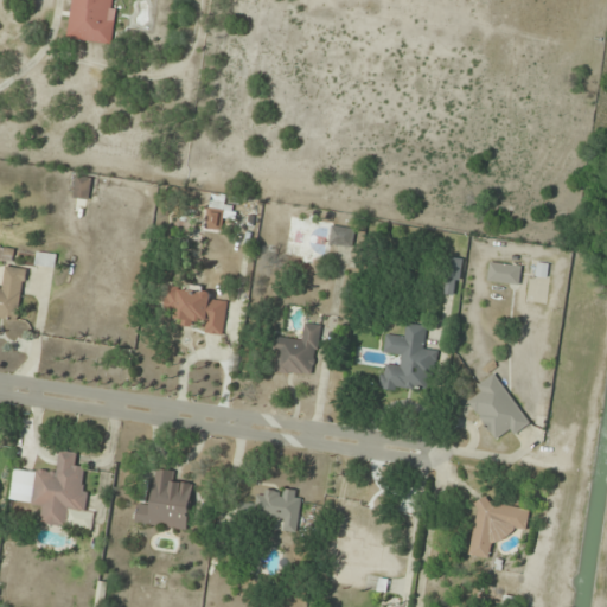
[(71,0),(68,39),(110,44),(115,0),(71,0)]
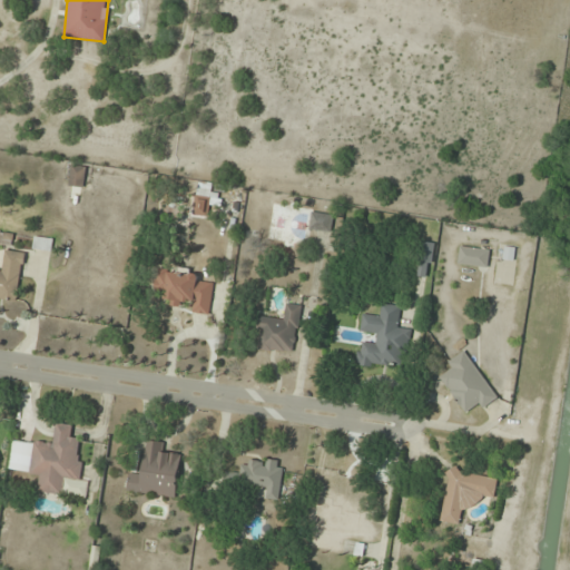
[(69,184),(84,187),(87,167),(72,165),(69,184)]
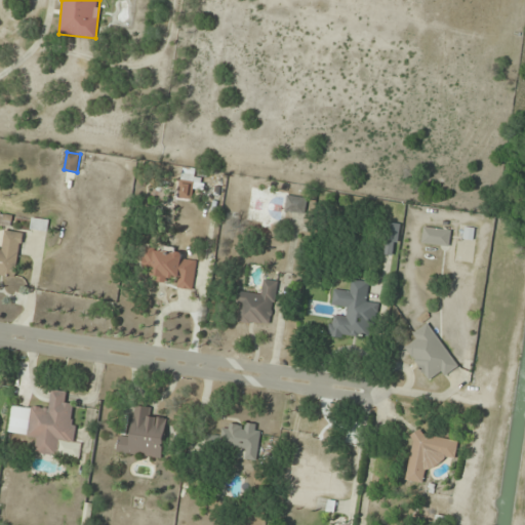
[(193,199),(194,190),(202,191),(204,180),(195,179),(196,169),(183,167),(178,198),(193,199)]
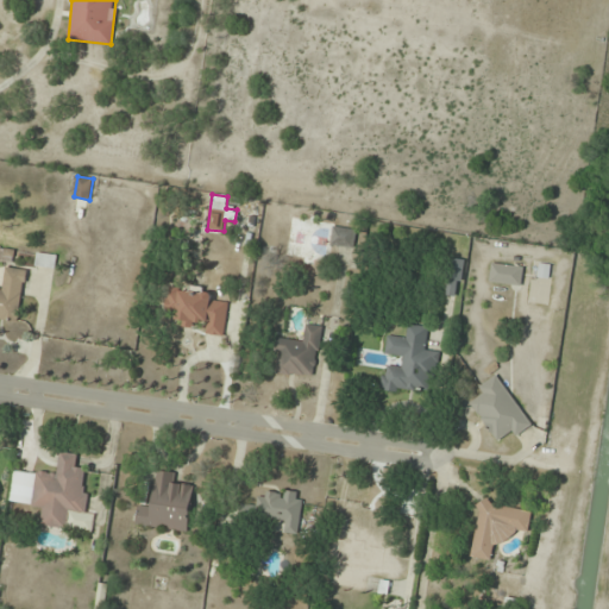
[(356,246),(356,228),(331,227),(331,246),(356,246)]
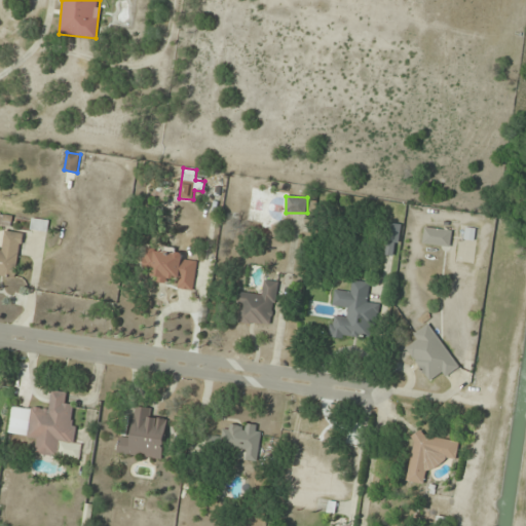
[(0,224),(12,225),(12,213),(0,212),(0,224)]
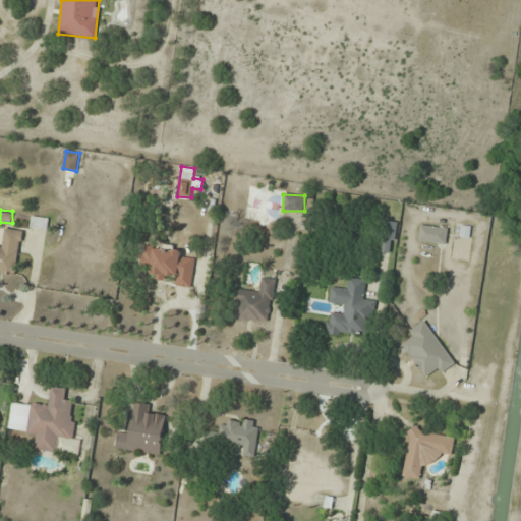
[(49,217),(30,217),(30,230),(49,230),(49,217)]
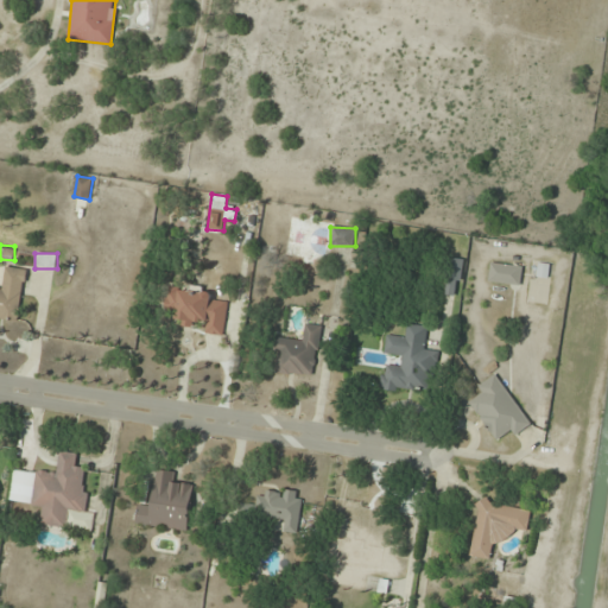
[(488,282),(520,284),(523,266),(491,263),(488,282)]
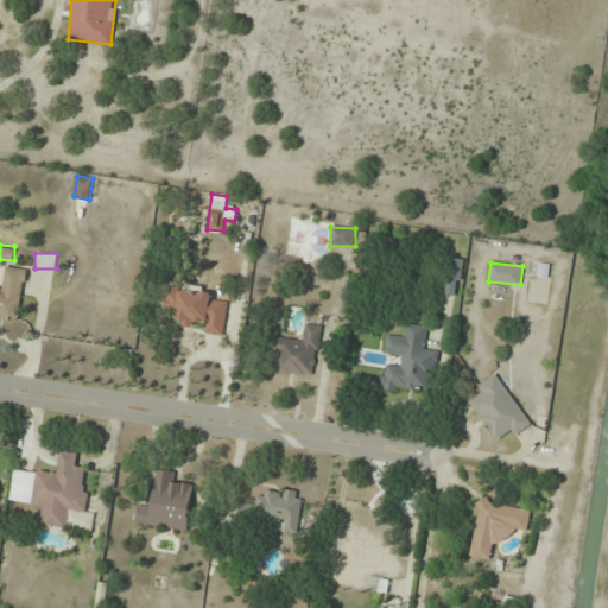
[(0,318),(20,321),(27,270),(5,266),(1,287),(0,287),(0,318)]
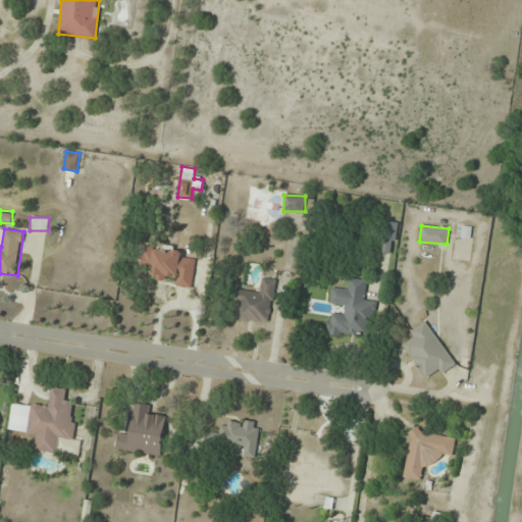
[(196,260),(181,258),(181,250),(144,247),(142,266),(151,267),(150,276),(177,279),(176,286),(193,289),(196,260)]
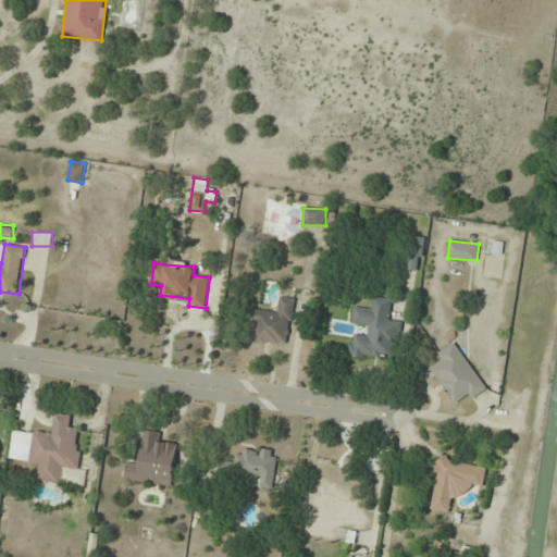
[(288,346),(295,298),(276,296),(274,311),(251,308),(248,327),(257,329),(255,342),(288,346)]
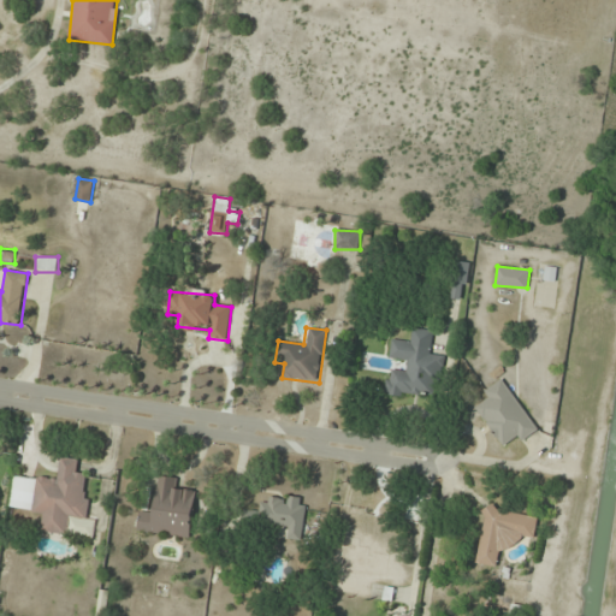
[(443,356),(432,356),(433,331),(413,330),(413,341),(391,339),(390,360),(404,361),(404,372),(386,371),(385,394),(440,397),(443,356)]
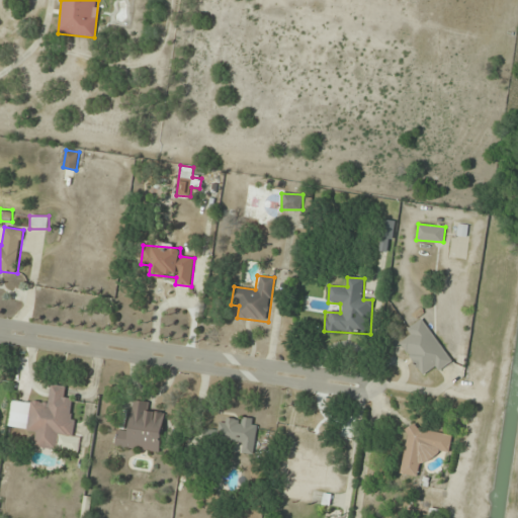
[(405,331),(410,338),(402,344),(423,377),(451,360),(424,318),(405,331)]
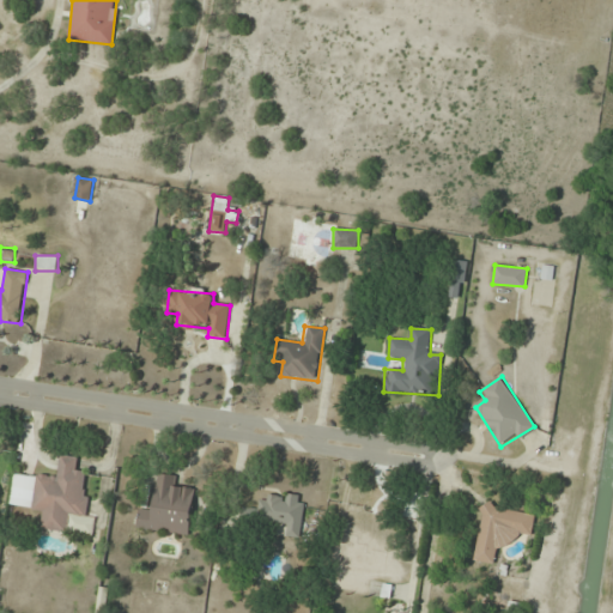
[(59,478),(12,474),(10,507),(43,509),(41,529),(70,532),(71,515),(85,516),(89,472),(78,471),(79,456),(60,455),(59,478)]
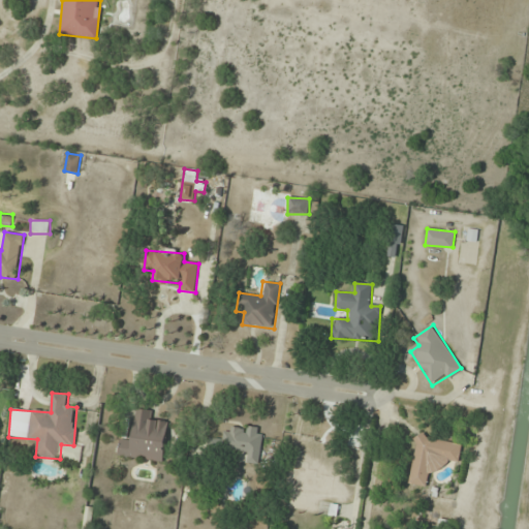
[(153,421),(154,411),(136,409),(132,439),(121,438),(119,457),(164,462),(168,423),(153,421)]
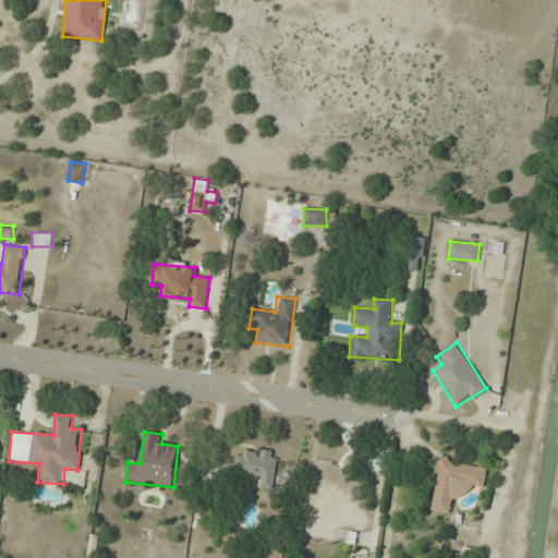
[(237,473),(263,477),(261,487),(273,489),(278,453),(241,447),(237,473)]
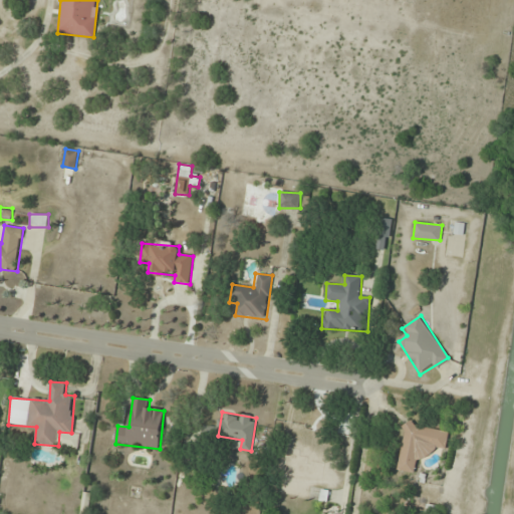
[(446,449),(449,431),(406,424),(399,471),(415,473),(417,456),(434,458),(435,447),(446,449)]
